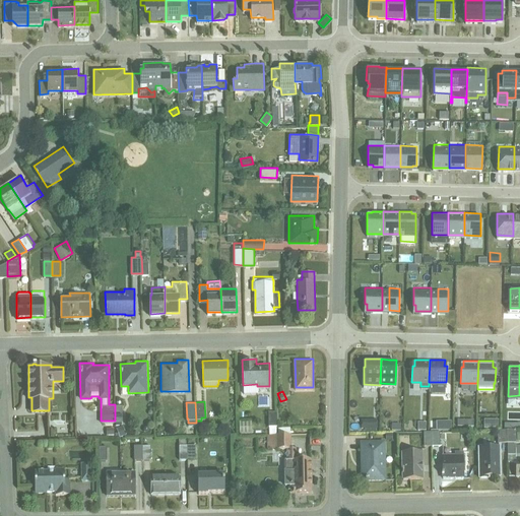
[(115,404),(115,421),(115,423),(122,423),(122,421),(123,421),(123,404),(115,404)]
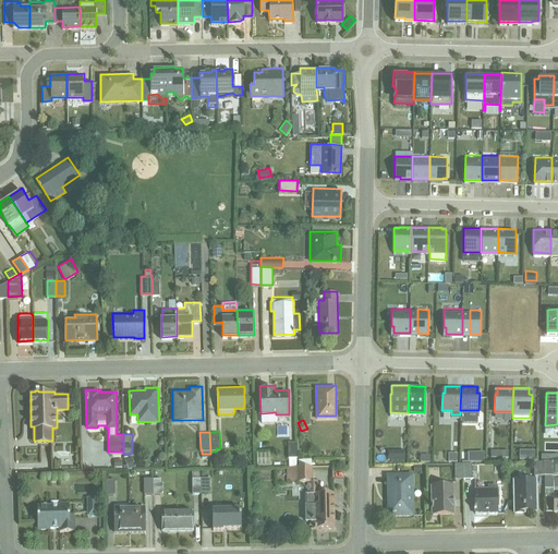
[(296,456),(298,456),(298,441),(288,441),(288,442),(281,442),(281,447),(289,447),(289,456),(289,459),(288,459),(288,464),(296,464),(296,456)]
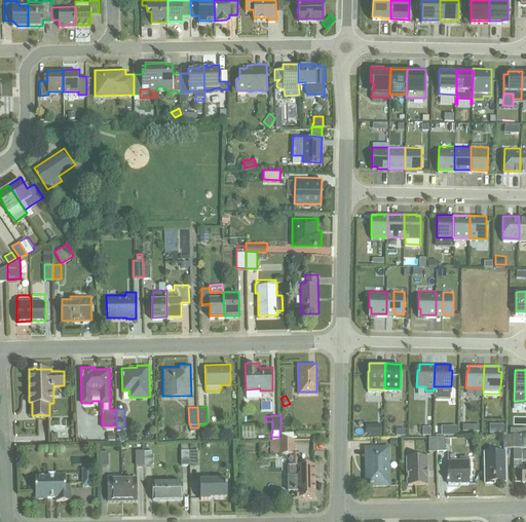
[(369,430),(380,430),(381,430),(381,421),(366,420),(366,430),(369,430)]
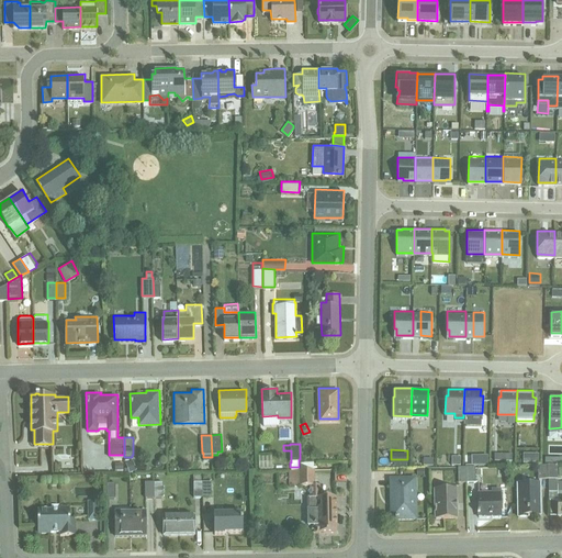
[(272,453),(258,453),(259,467),(272,466),(272,453)]
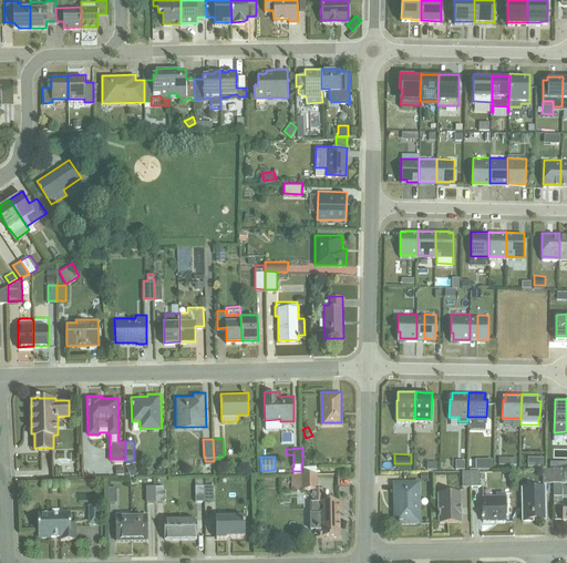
[(456,457),(455,467),(465,467),(465,457),(456,457)]
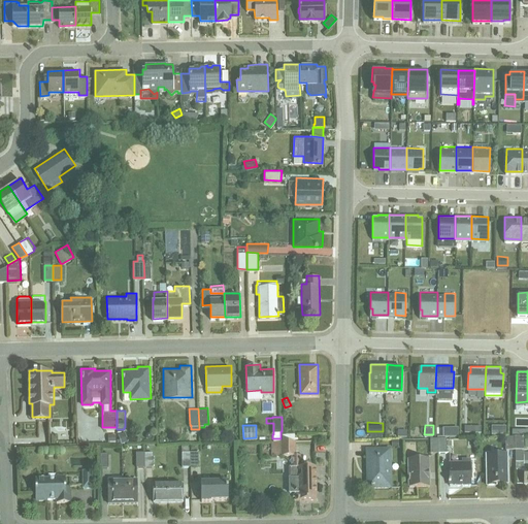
[(125,430),(119,432),(122,440),(129,438),(125,430)]
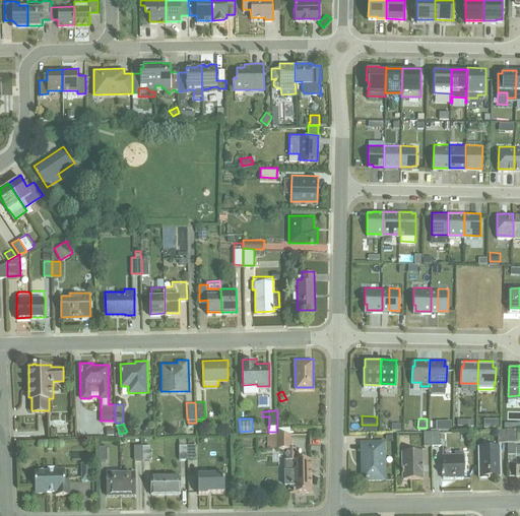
[(507,441),(507,428),(498,428),(498,441),(507,441)]
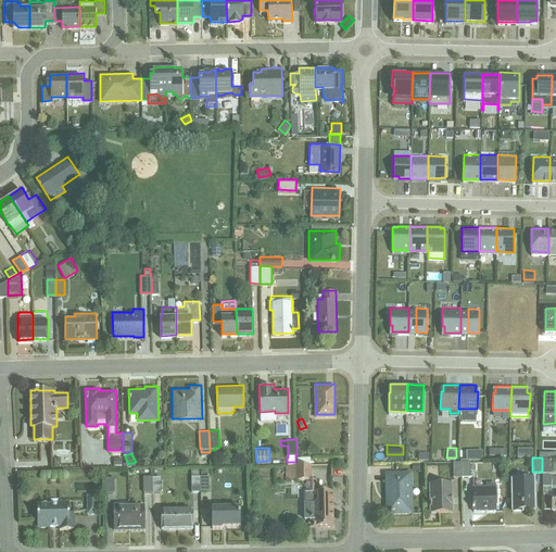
[(542,458),(542,472),(543,484),(552,484),(552,509),(555,507),(555,473),(552,474),(552,458),(542,458)]
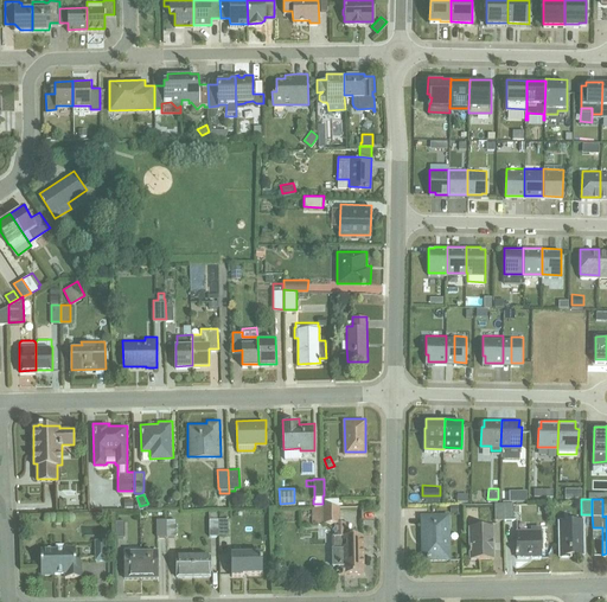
[(504,518),(504,500),(494,501),(494,518),(504,518)]
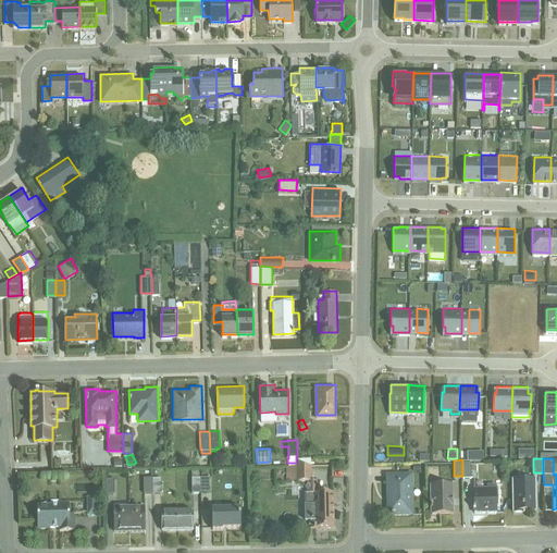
[(462,459),(462,476),(472,476),(471,459),(462,459)]
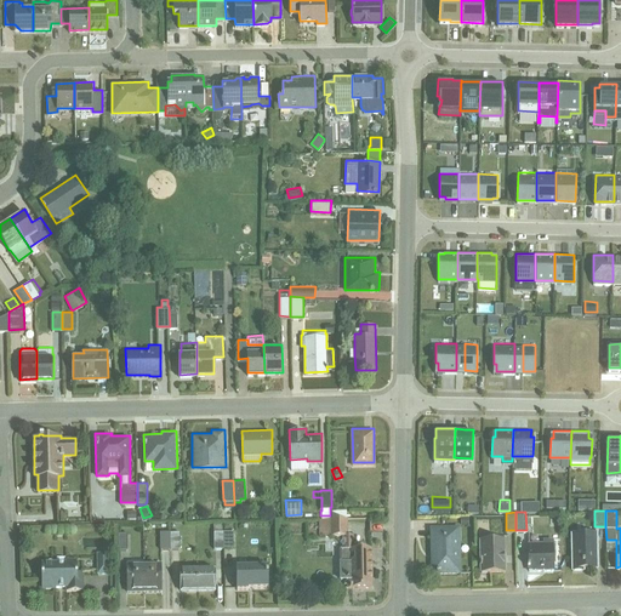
[(330,515),(320,515),(319,515),(319,532),(342,532),(342,536),(340,540),(342,542),(343,546),(340,547),(340,548),(340,577),(345,577),(345,582),(347,582),(347,585),(371,585),(371,546),(366,546),(366,543),(357,543),(357,532),(348,532),(348,515),(347,515),(330,515)]
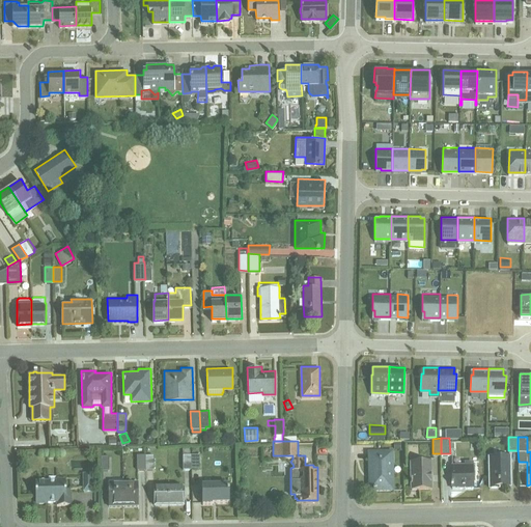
[(191,467),(191,452),(190,452),(190,446),(183,446),(184,467),(191,467)]
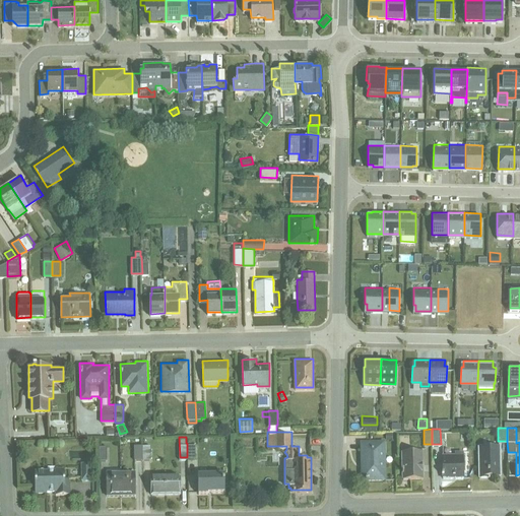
[(384,440),(361,440),(362,477),(369,477),(385,477),(384,440)]
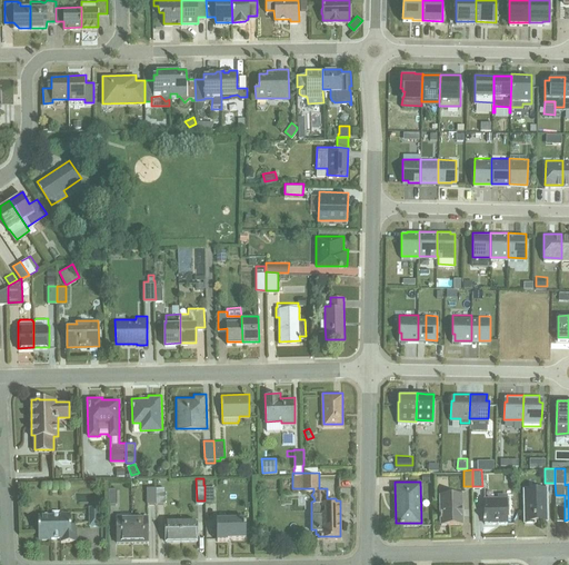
[(205,485),(205,501),(213,501),(213,485),(205,485)]
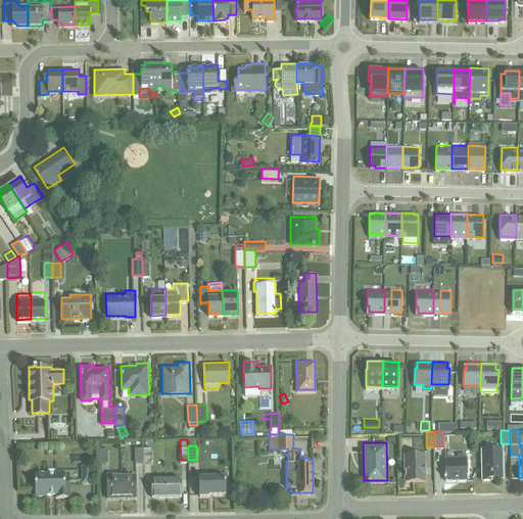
[(504,445),(480,446),(481,478),(504,476),(504,445)]
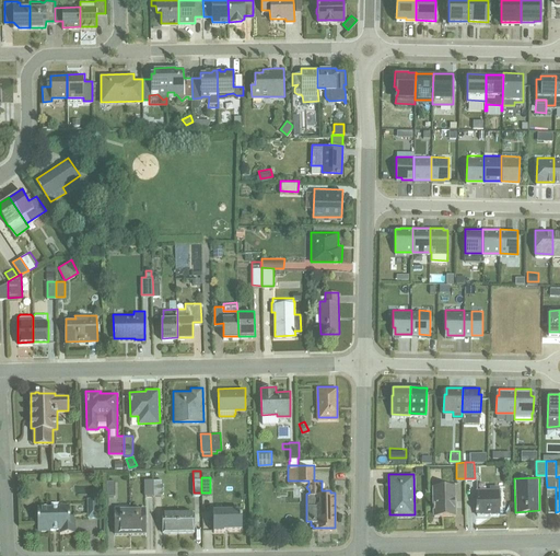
[(154,494),(153,478),(144,478),(144,494),(154,494)]
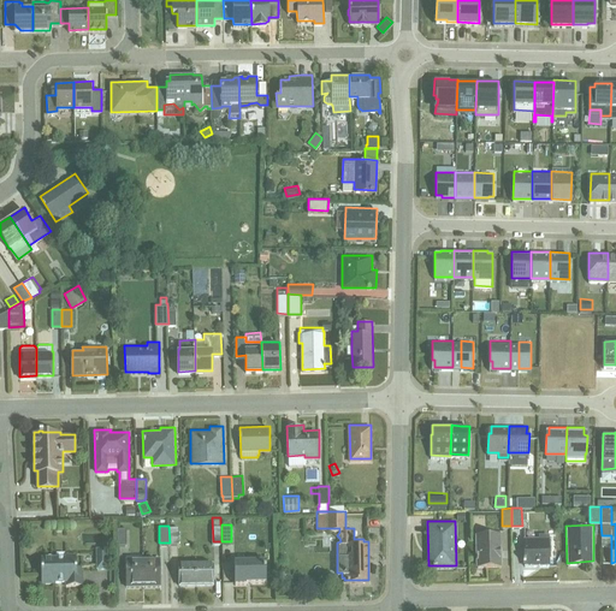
[(126,527),(117,527),(118,544),(126,543),(126,527)]
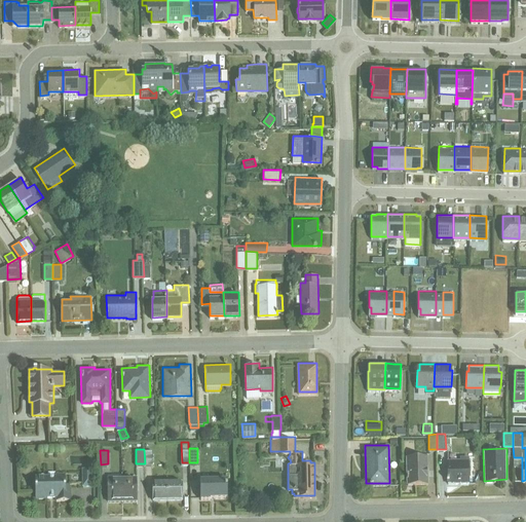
[(428,454),(406,454),(407,483),(428,482),(428,454)]
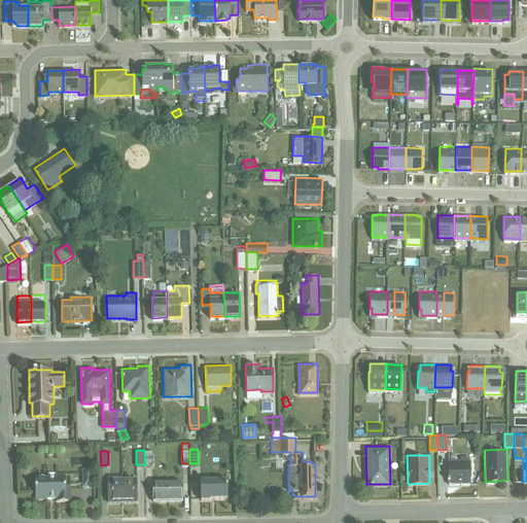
[(461,458),(448,458),(448,483),(470,483),(470,455),(461,455),(461,458)]
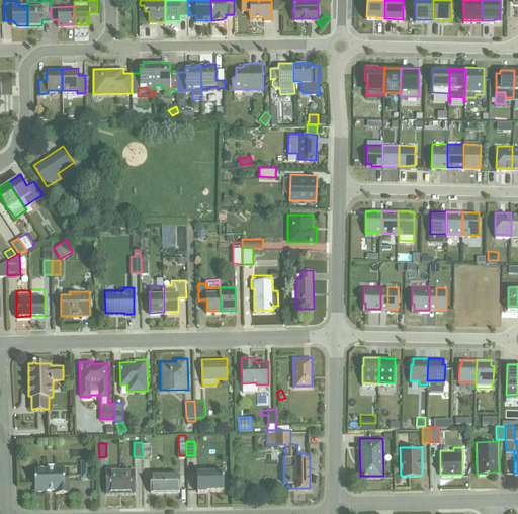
[(91,459),(81,459),(81,477),(91,477),(91,468),(93,468),(93,459),(91,459)]
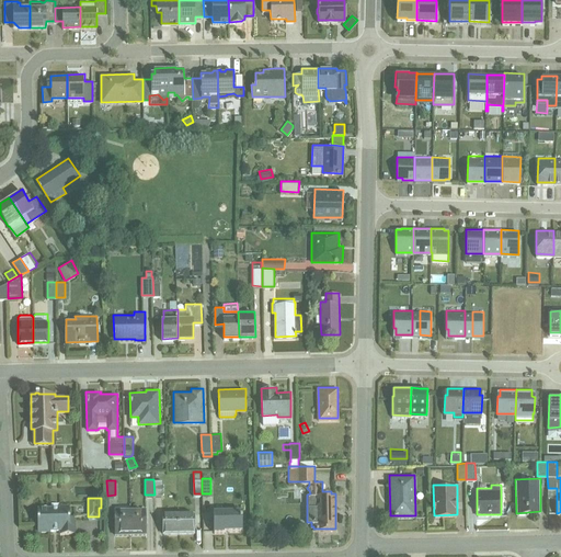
[(39,507),(37,507),(37,527),(39,527),(42,530),(46,530),(48,527),(50,527),(50,529),(60,527),(60,532),(76,532),(75,515),(70,515),(70,503),(59,503),(59,506),(48,506),(47,504),(42,504),(39,507)]
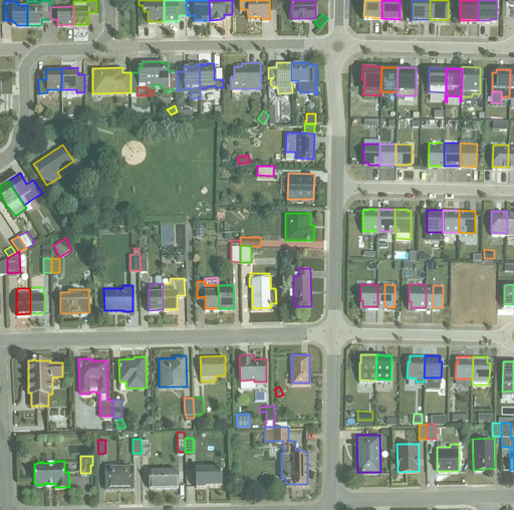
[(119,488),(119,464),(104,465),(105,488),(119,488)]
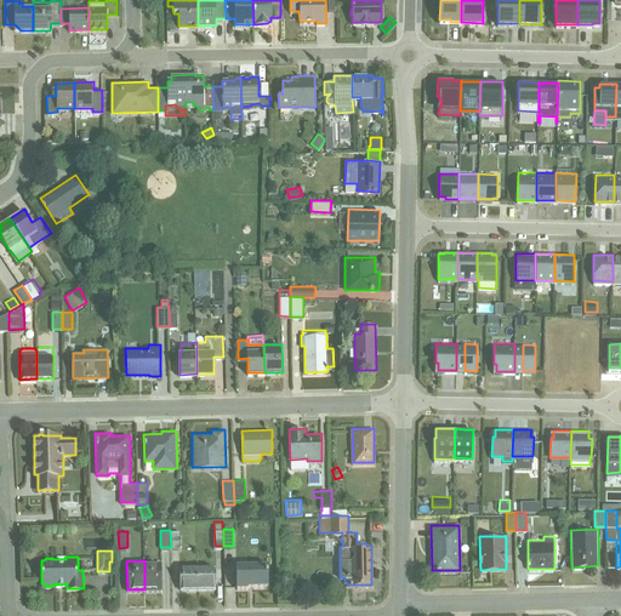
[(144,560),(144,589),(163,589),(161,560),(144,560)]
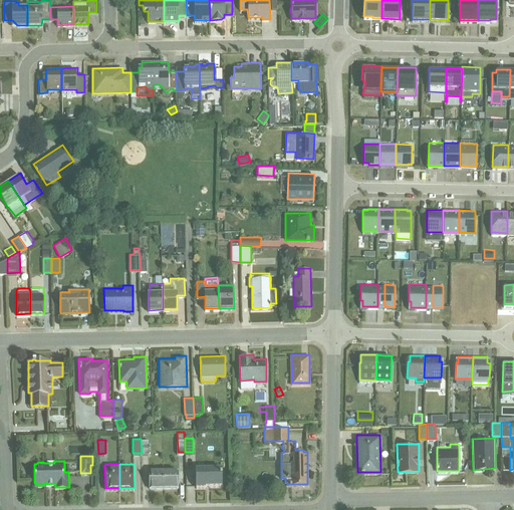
[(222,466),(196,467),(196,486),(206,486),(205,485),(222,485),(222,466)]
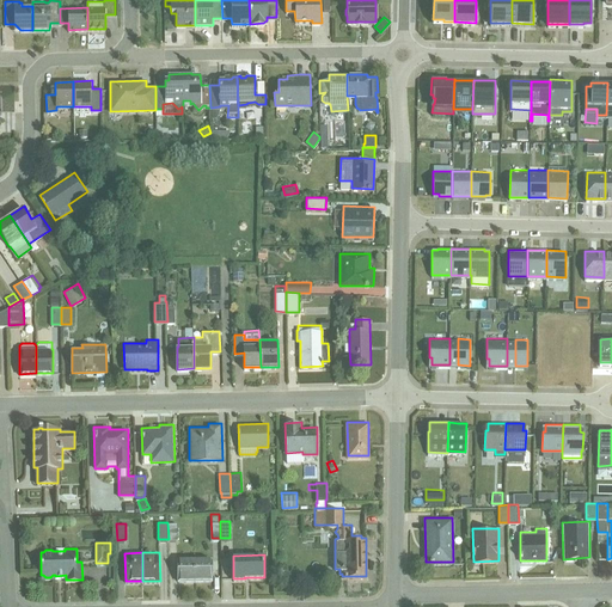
[(195,580),(195,557),(178,557),(178,580),(195,580)]
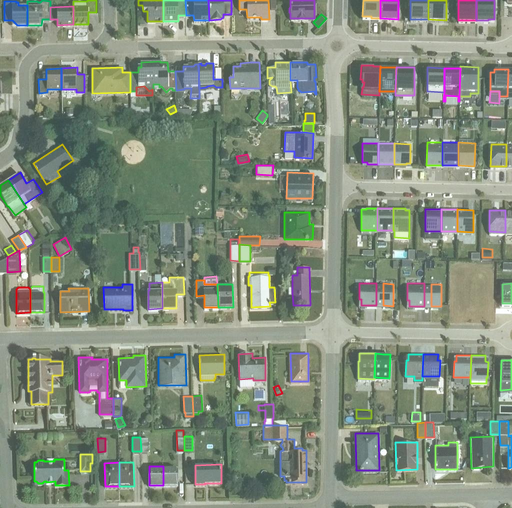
[(163,466),(163,485),(177,484),(177,466),(163,466)]
